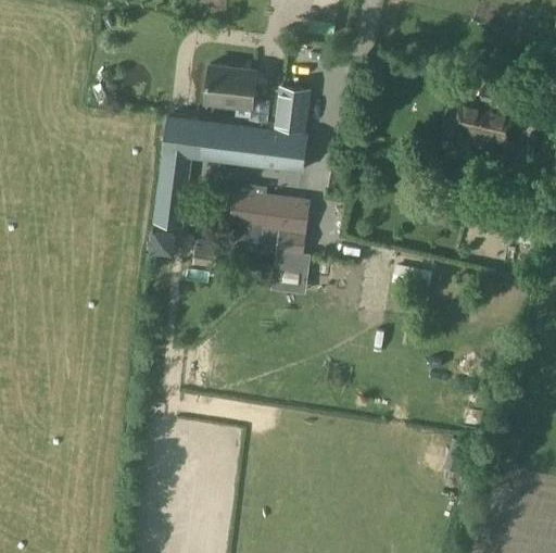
[(211,65),(205,102),(237,107),(236,116),(250,117),(250,121),(267,123),(269,105),(253,103),(256,71),(211,65)]
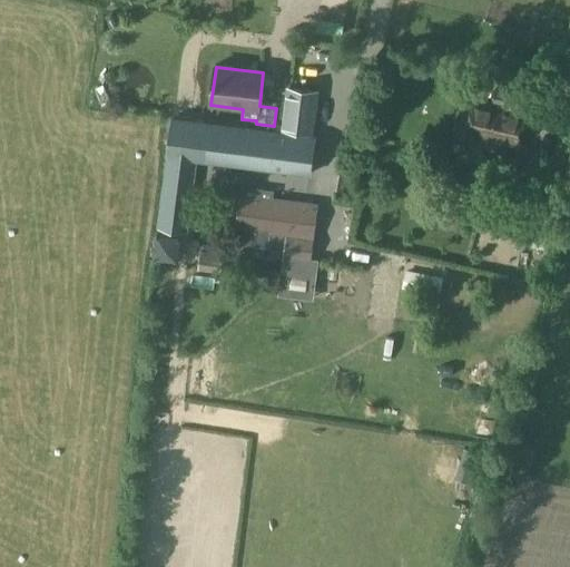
[(317,94),(288,90),(284,130),(313,134),(317,94)]
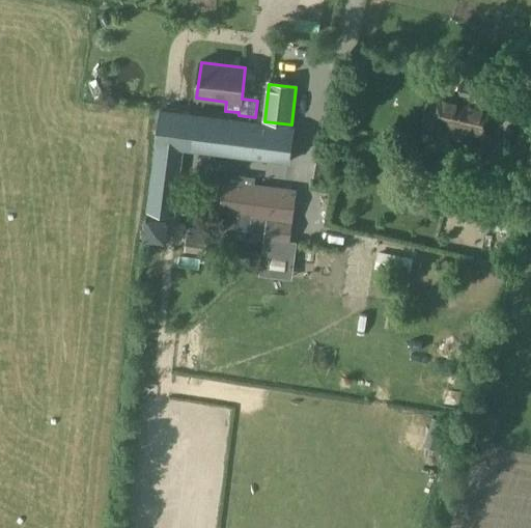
[(442,95),(435,128),(441,130),(439,136),(437,148),(468,156),(470,142),(472,138),(481,140),(490,106),(477,104),(478,101),(480,101),(483,89),(459,84),(458,88),(458,90),(457,95),(459,95),(458,100),(442,95)]
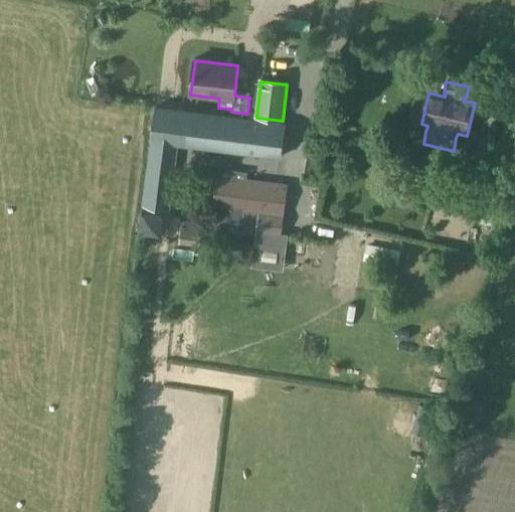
[(505,181),(514,153),(514,102),(512,102),(506,120),(492,157),(494,158),(488,174),(505,181)]
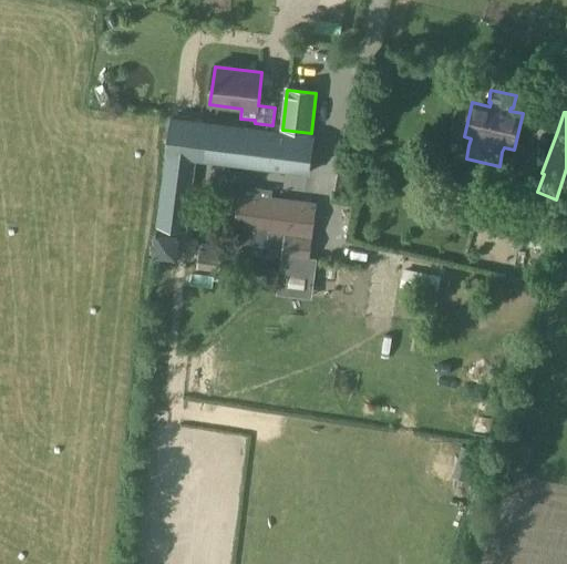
[(166,159),(308,175),(312,137),(172,121),(166,159)]
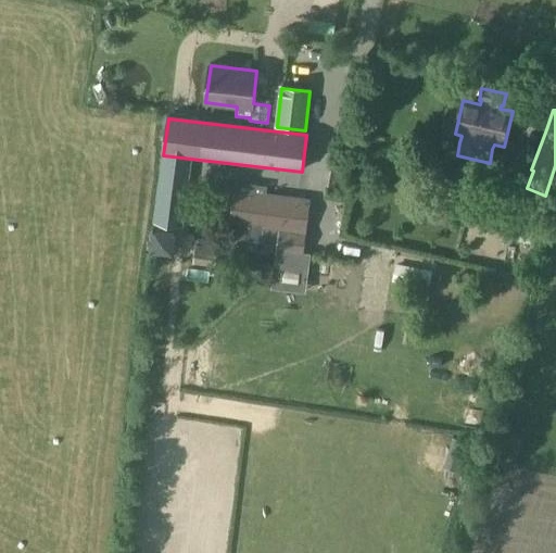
[(306,237),(311,201),(235,191),(230,227),(235,227),(232,240),(261,243),(262,231),(306,237)]
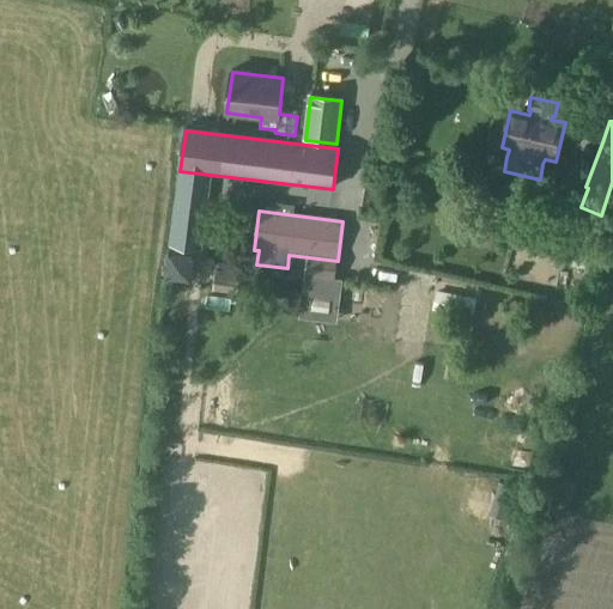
[(167,279),(168,279),(168,278),(189,280),(189,281),(190,281),(190,280),(193,259),(193,257),(192,257),(170,255),(169,255),(169,256),(170,256),(167,278),(167,279)]
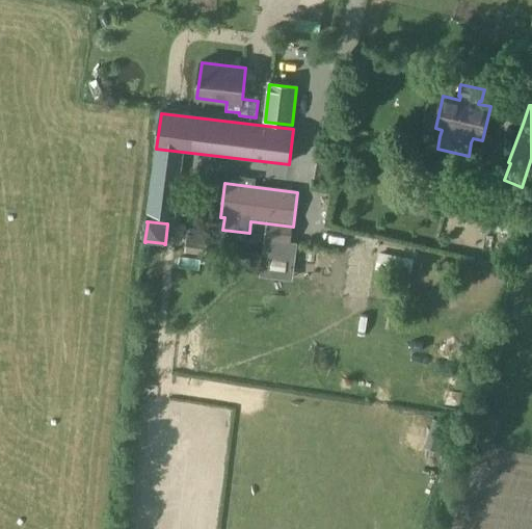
[(266,242),(289,246),(292,231),(269,226),(266,242)]
